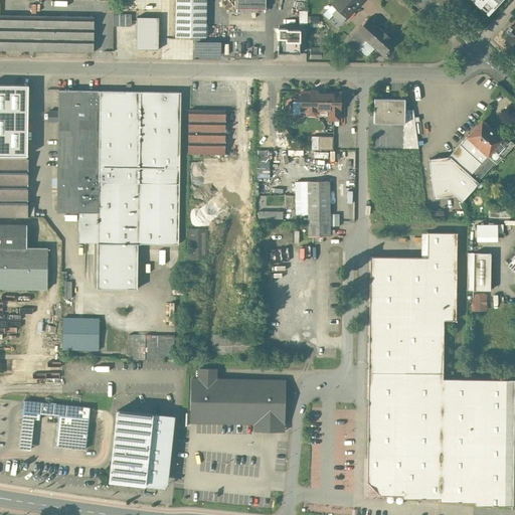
[(205,0),(175,0),(175,37),(205,37),(205,0)]
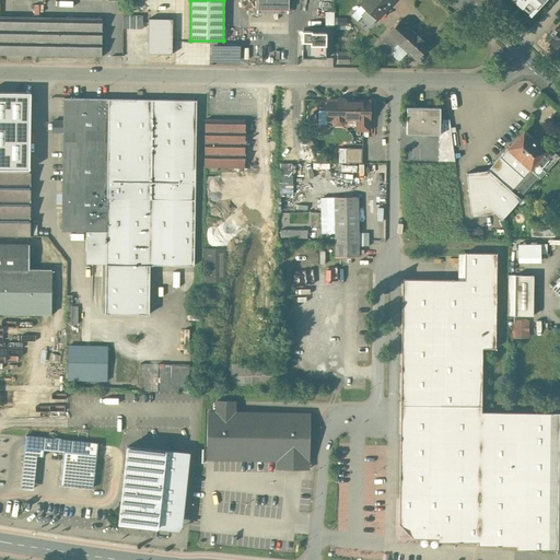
[(288,0),(255,0),(255,10),(288,10),(288,0)]
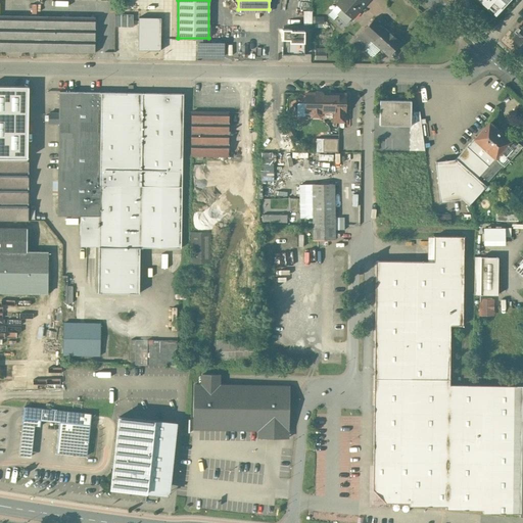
[(340,0),(336,4),(351,18),(368,0),(340,0)]
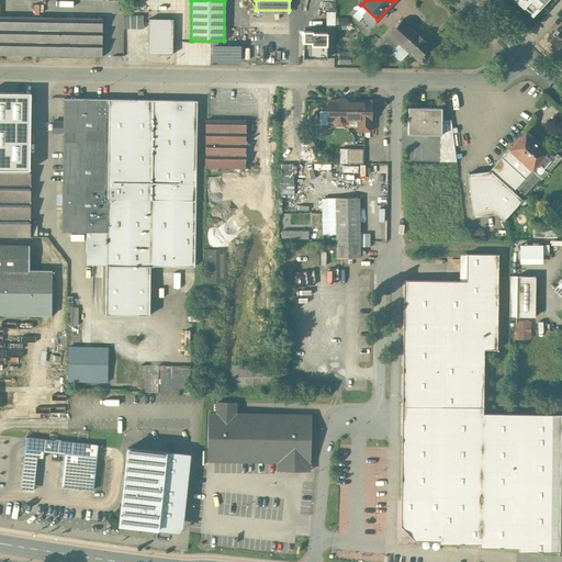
[(515,0),(532,15),(546,0),(515,0)]
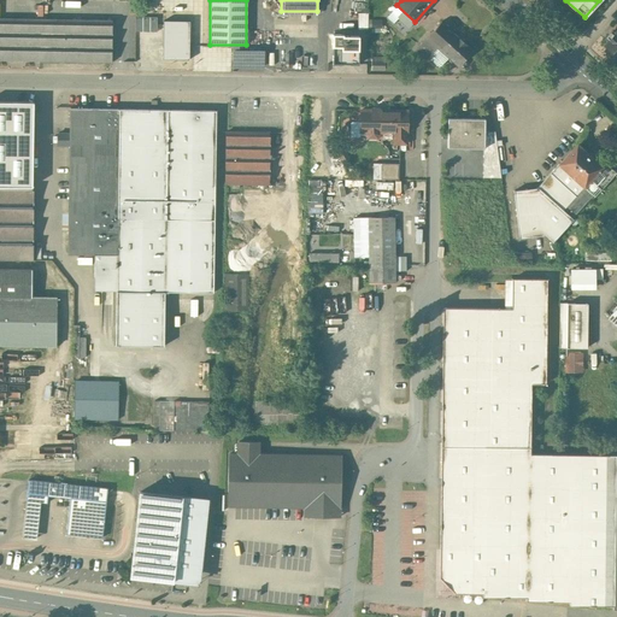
[(157,18),(135,17),(135,31),(157,33),(157,18)]
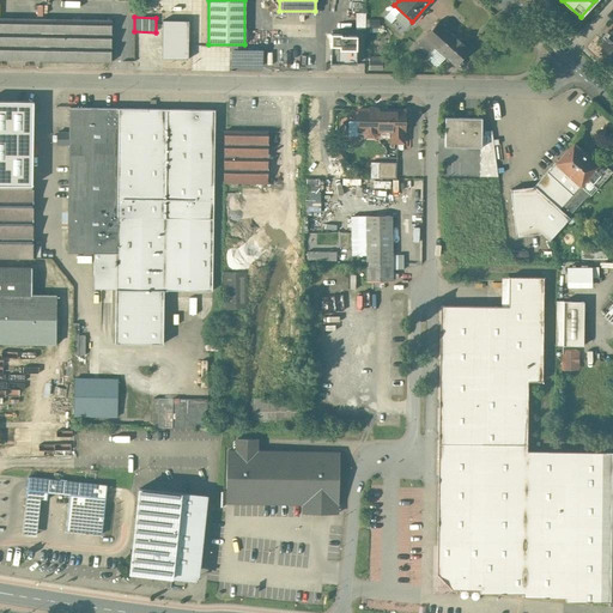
[(111,22),(0,19),(0,60),(110,62),(111,22)]
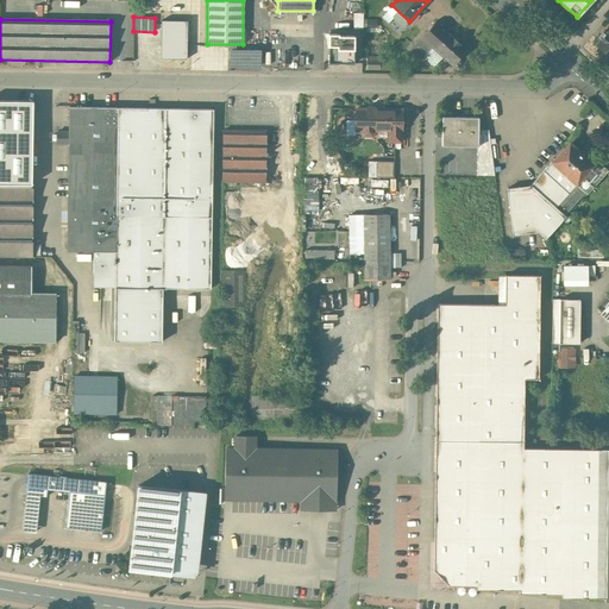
[(187,22),(161,20),(161,60),(187,60),(187,22)]
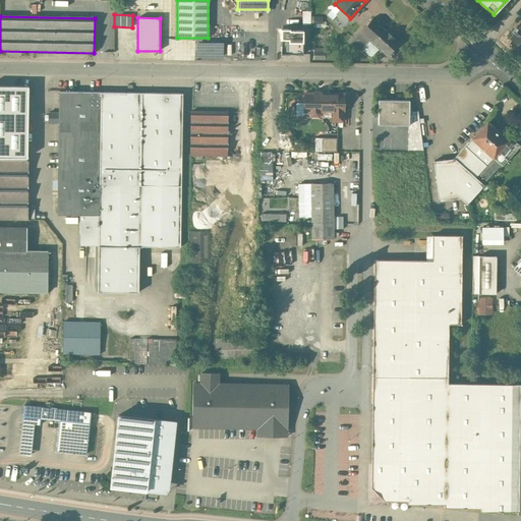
[(399,43),(372,18),(356,37),(364,45),(368,40),(379,49),(387,56),(399,43)]
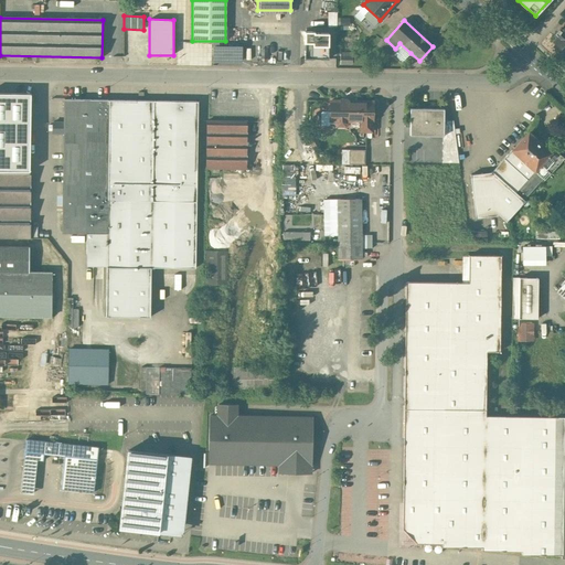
[(564,28),(563,31),(561,30),(555,35),(557,38),(553,43),(564,53),(564,28)]
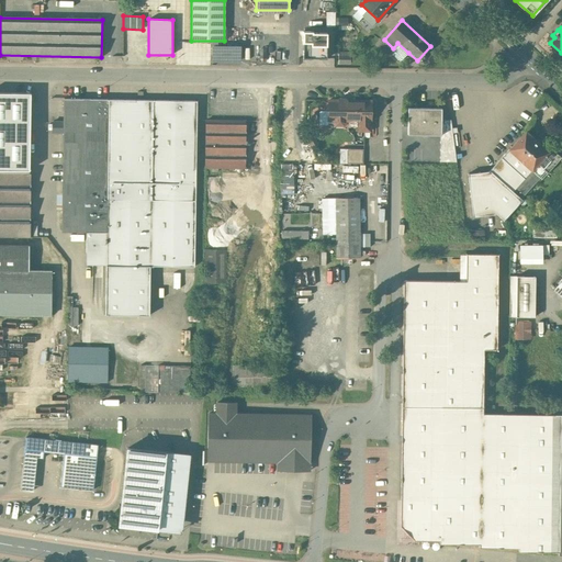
[(304,31),(304,57),(328,57),(328,32),(304,31)]
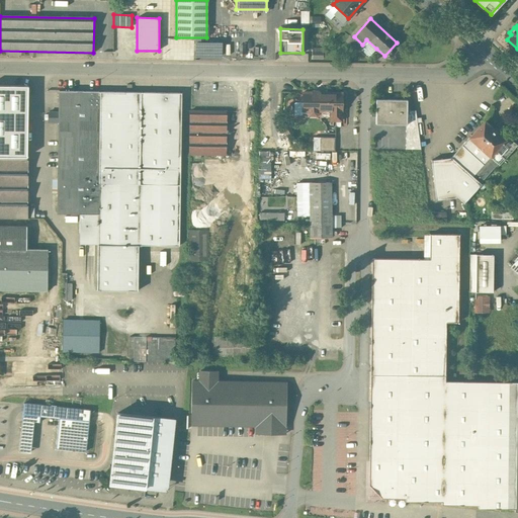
[(362,45),(354,36),(349,41),(358,50),(359,49),(362,45)]
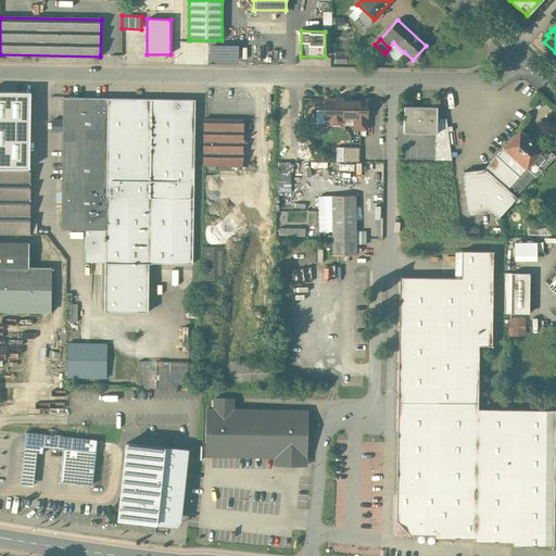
[(404,52),(393,42),(389,48),(386,52),(395,61),(404,52)]
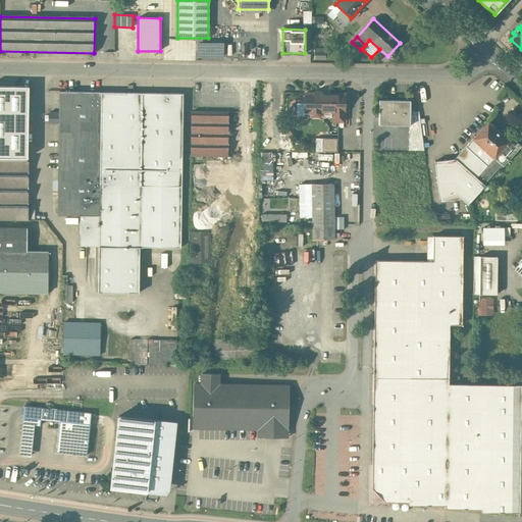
[(221,45),(197,44),(197,57),(221,57),(221,45)]
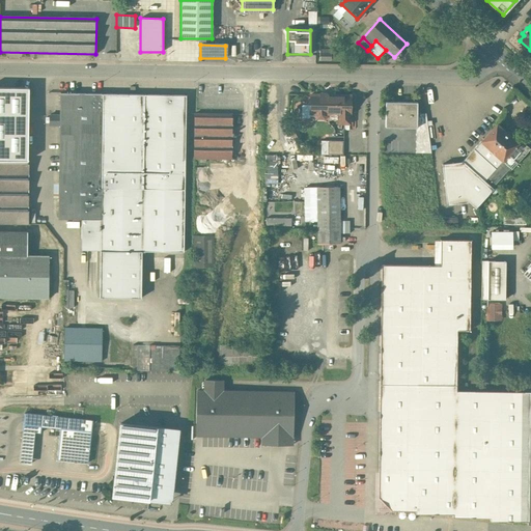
[(0,223),(28,224),(29,88),(0,87),(0,223)]
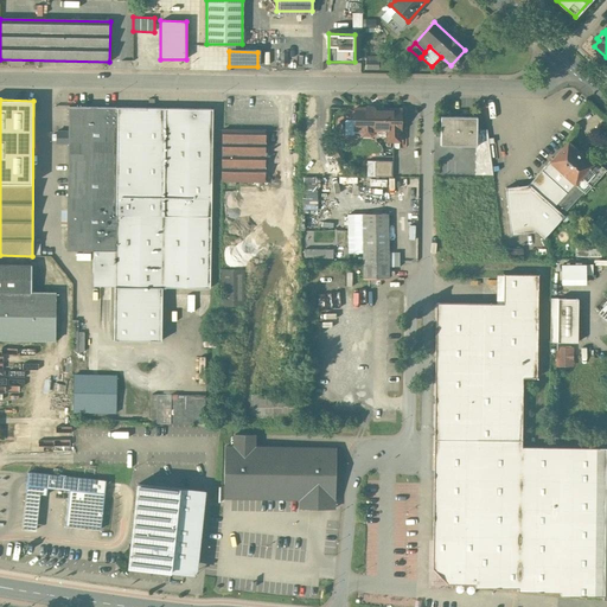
[(117,107),(69,107),(66,250),(93,250),(115,250),(116,216),(117,107)]
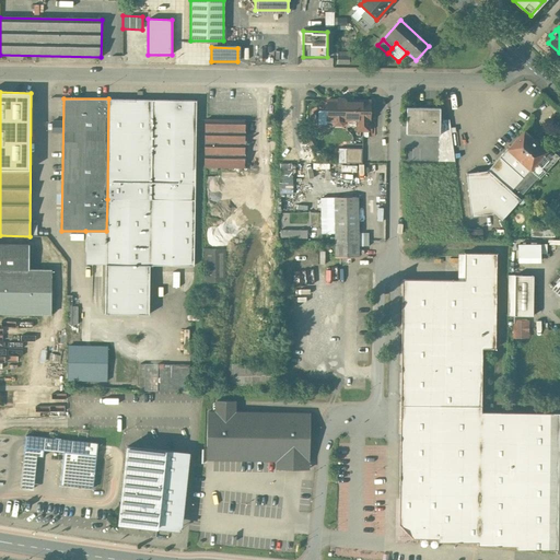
[(152,100),(108,98),(107,199),(151,199),(152,100)]
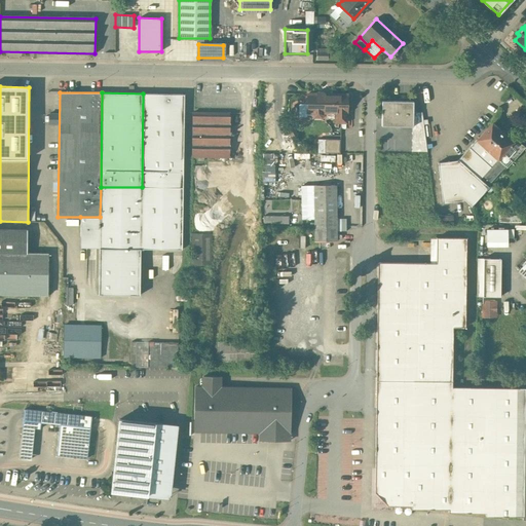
[(331,92),(317,92),(315,94),(307,94),(307,112),(311,112),(311,115),(313,117),(321,117),(324,115),(324,112),(335,112),(335,122),(345,122),(345,113),(346,113),(347,95),(332,95),(331,92)]
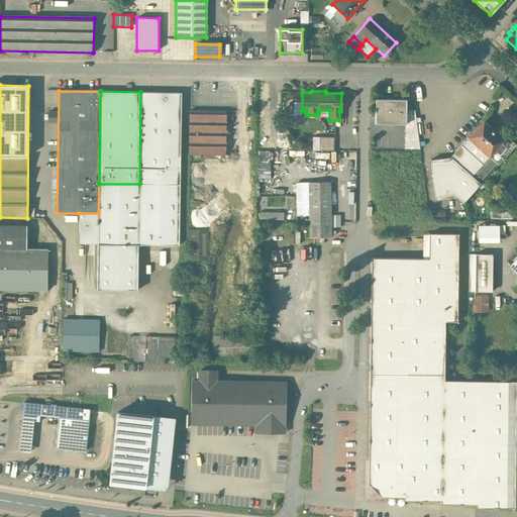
[(181,93),(140,92),(139,184),(180,185),(181,93)]
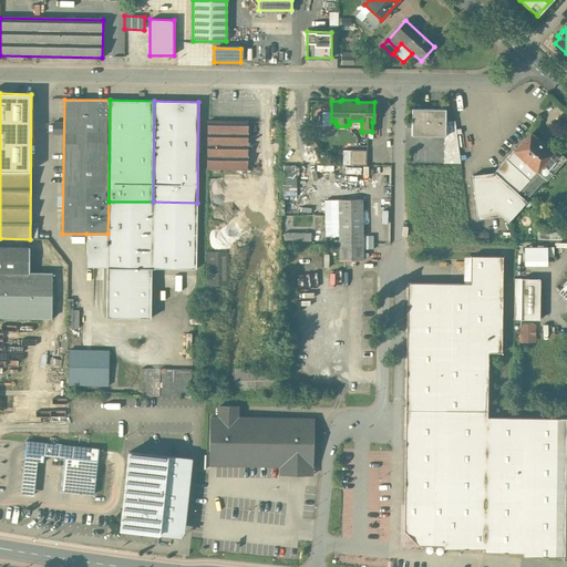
[(445,110),(412,109),(411,129),(411,136),(419,136),(443,136),(444,136),(445,122),(445,110)]
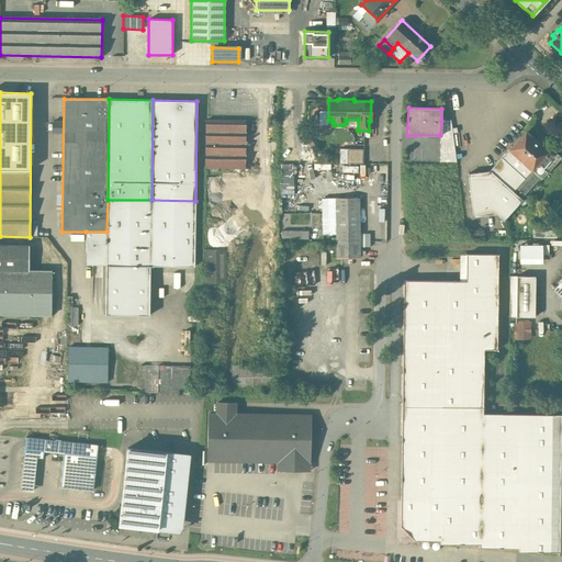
[(450,120),(441,121),(440,135),(439,135),(439,163),(456,163),(450,120)]
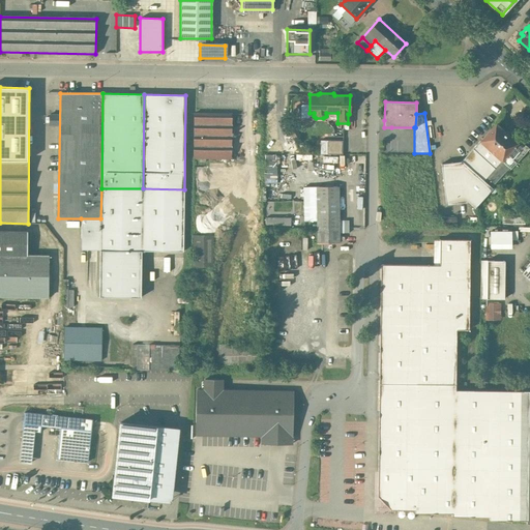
[(232,114),(194,114),(193,158),(231,158),(232,114)]
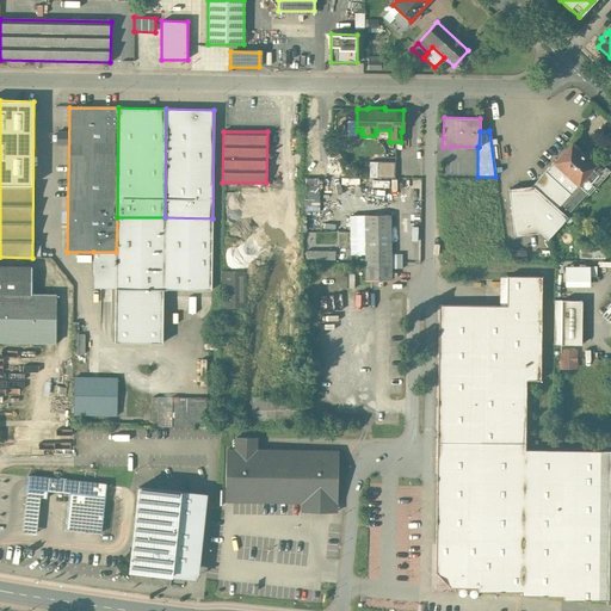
[(594,165),(571,143),(553,162),(578,185),(584,178),(596,166),(594,165)]
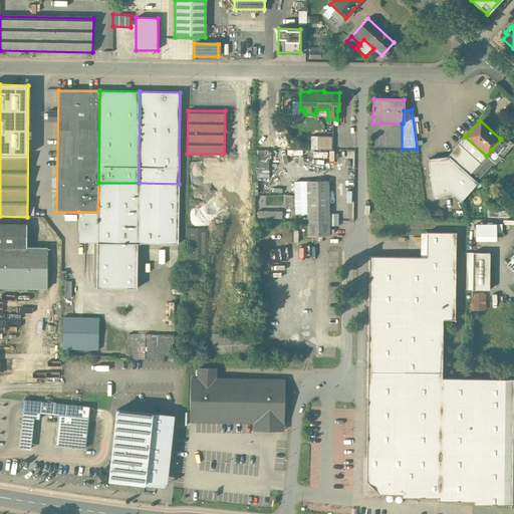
[(513,144),(503,136),(500,139),(501,140),(491,150),(500,158),(513,144)]
